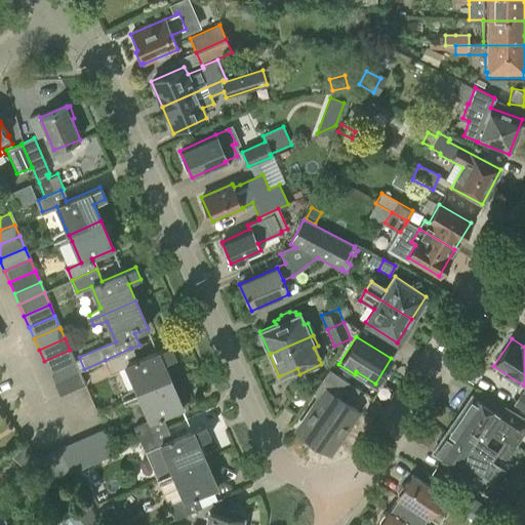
[(135,387),(123,394),(125,399),(170,379),(163,364),(175,359),(170,346),(137,360),(131,348),(105,360),(111,374),(127,366),(135,387)]
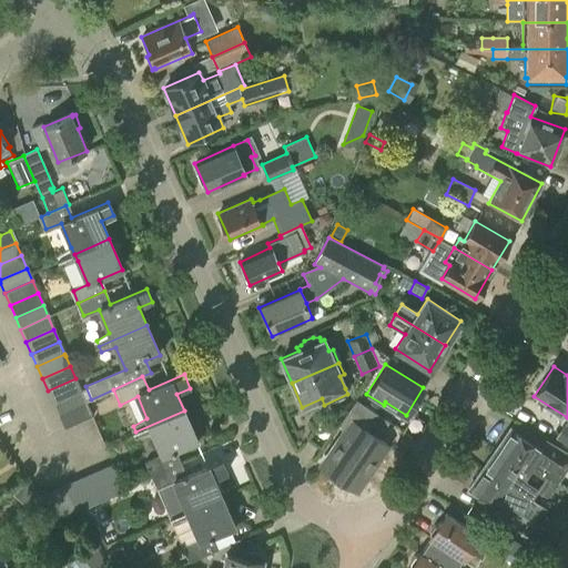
[(52,403),(81,391),(75,378),(48,391),(52,403)]
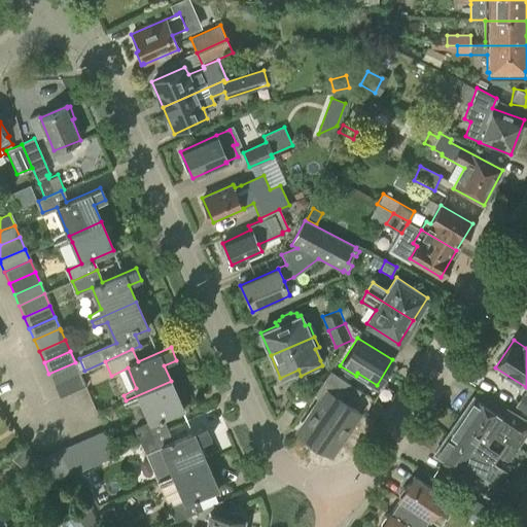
[(54,386),(80,374),(75,362),(48,374),(54,386)]
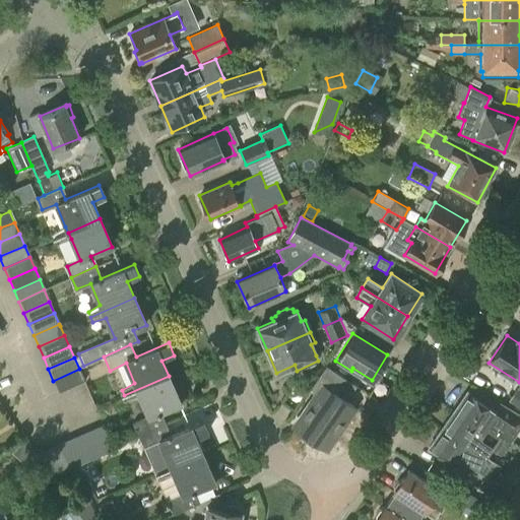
[(332,391),(341,378),(324,366),(310,388),(314,391),(311,396),(313,398),(293,427),(310,439),(338,396),(332,391)]
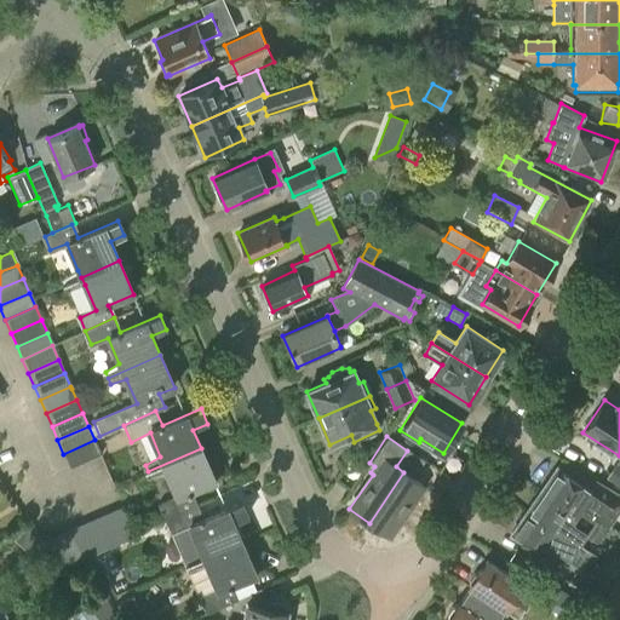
[(101,454),(95,440),(63,454),(69,468),(101,454)]
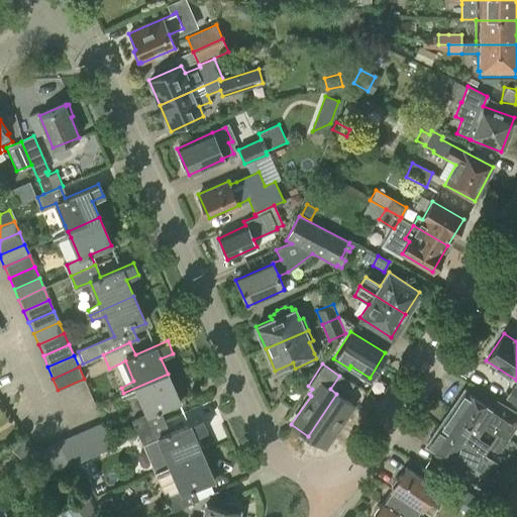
[(148,415),(134,421),(140,432),(167,421),(162,409),(180,401),(168,374),(123,393),(126,399),(139,395),(148,415)]
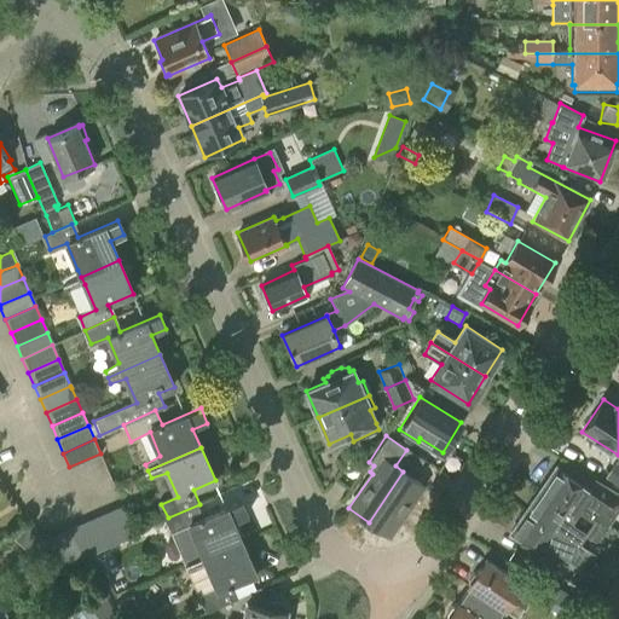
[(423,485),(412,478),(423,461),(406,450),(395,466),(403,472),(369,522),(388,536),(423,485)]
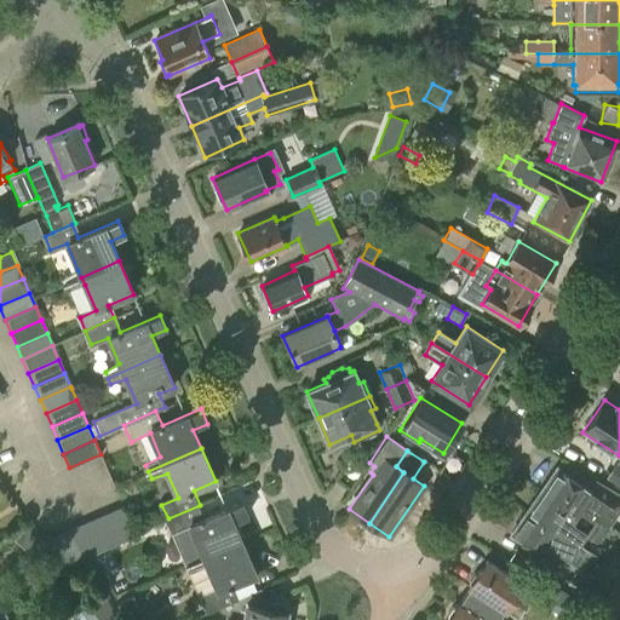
[(619,465),(616,463),(607,477),(619,487),(619,465)]
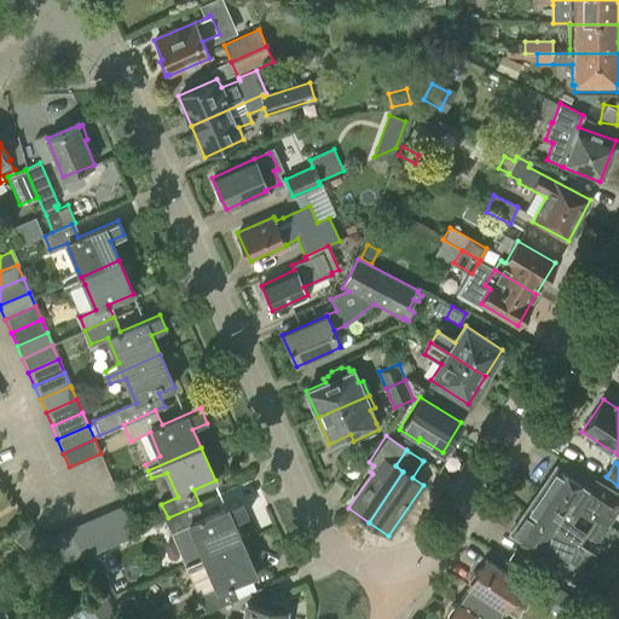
[(593,519),(595,515),(607,522),(618,503),(618,498),(603,491),(601,496),(555,466),(538,491),(572,515),(579,504),(586,509),(584,513),(593,519)]
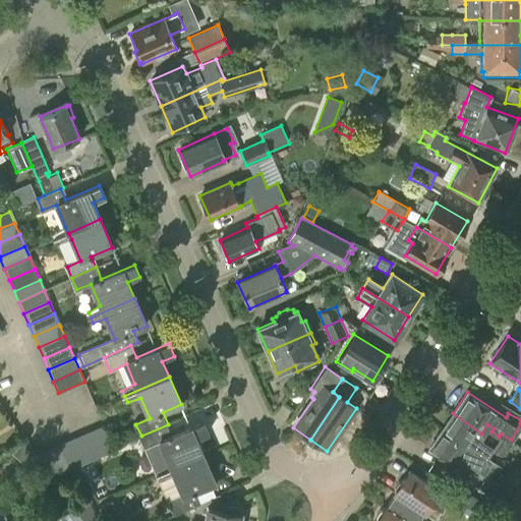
[(481,433),(453,413),(443,427),(472,450),(473,448),(479,439),(501,453),(511,440),(501,433),(499,437),(491,431),(494,428),(487,424),(481,433)]
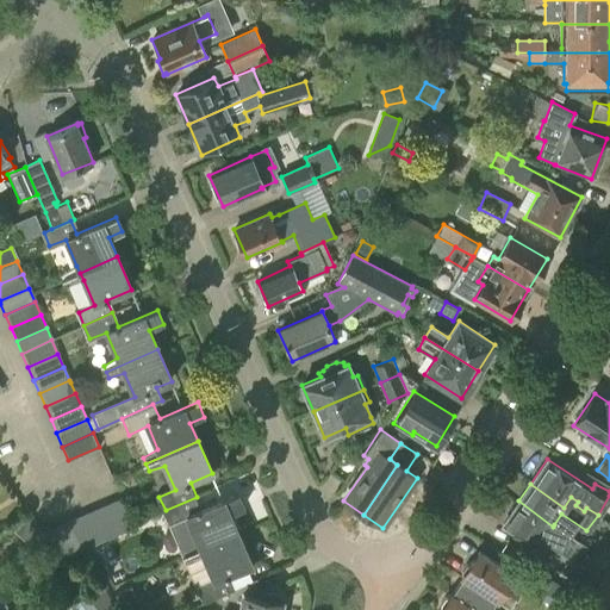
[(198,541),(184,551),(186,556),(238,533),(231,515),(244,509),(238,495),(203,510),(197,497),(166,510),(170,524),(187,517),(198,541)]
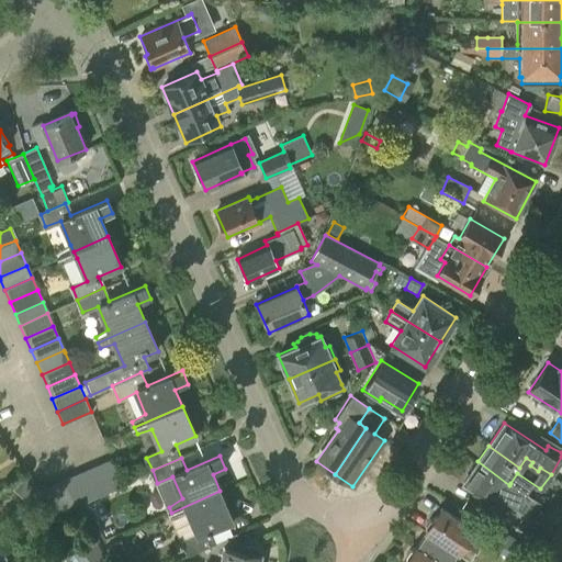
[(124,486),(113,459),(100,464),(112,492),(124,486)]
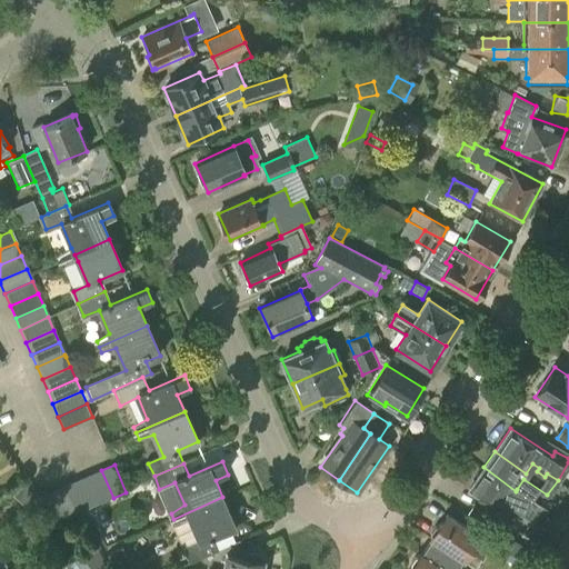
[(543,517),(548,510),(540,505),(541,505),(517,489),(516,491),(483,467),(468,490),(501,512),(508,501),(520,510),(519,512),(530,520),(536,511),(543,517)]
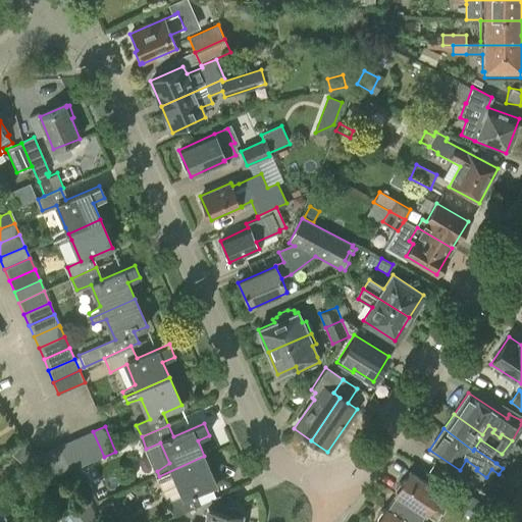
[(81,436),(91,462),(104,457),(93,431),(81,436)]
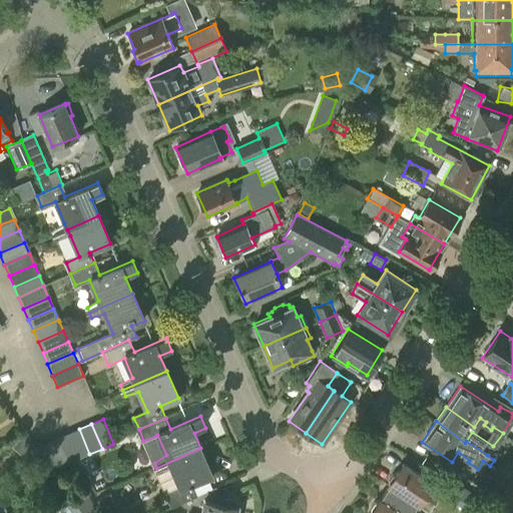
[(89,454),(79,429),(68,434),(78,459),(89,454)]
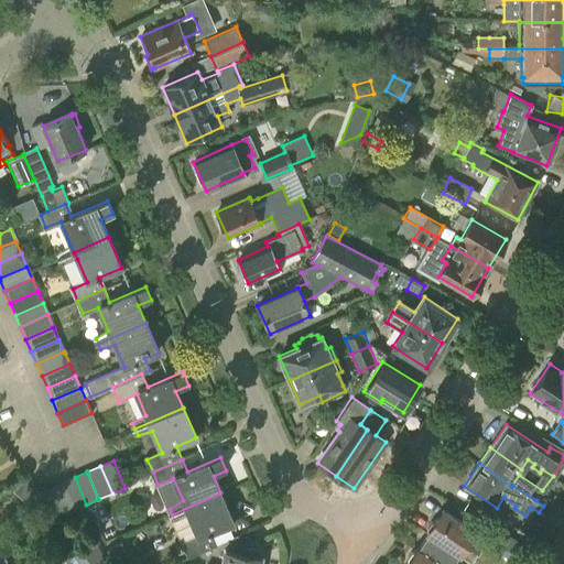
[(86,505),(75,477),(63,481),(75,509),(86,505)]
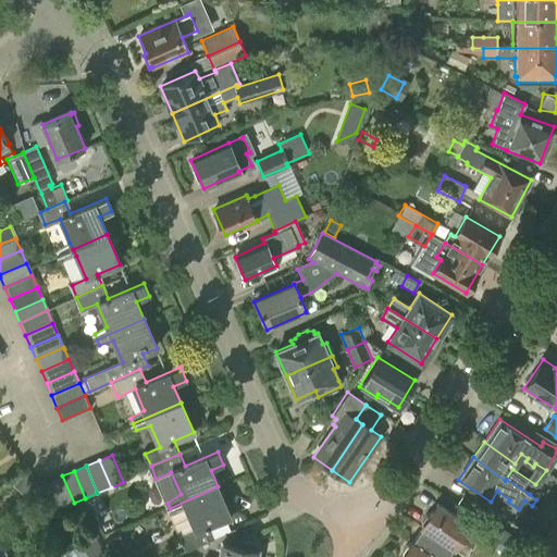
[(74,503),(62,475),(50,481),(62,508),(74,503)]
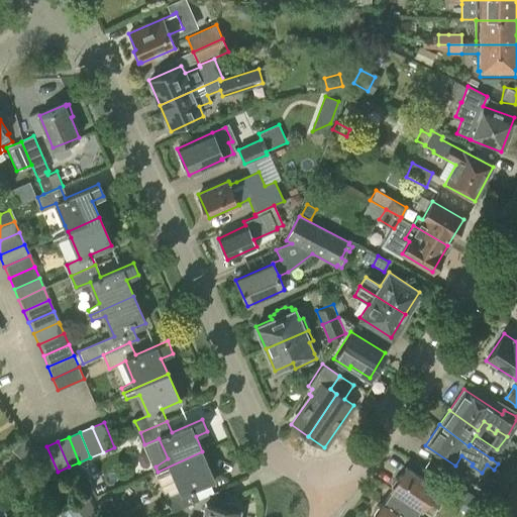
[(45,477),(58,472),(46,446),(35,451),(45,477)]
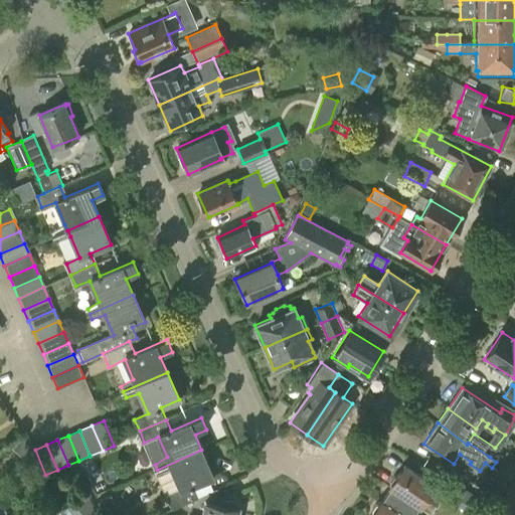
[(168,495),(174,508),(198,498),(193,486),(213,477),(201,450),(157,470),(158,474),(173,470),(181,490),(168,495)]
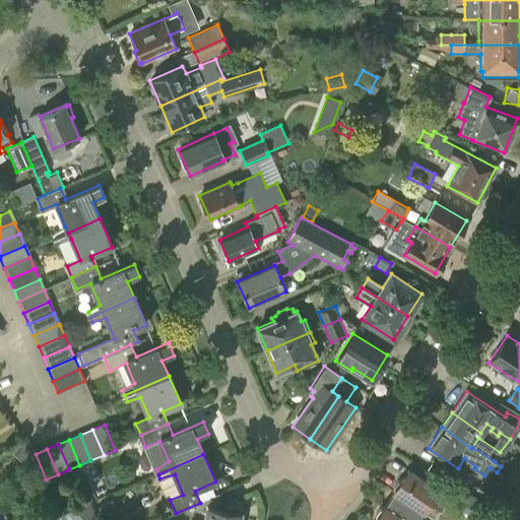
[(406,469),(391,493),(392,494),(407,504),(398,517),(403,519),(417,519),(430,502),(440,509),(447,498),(438,492),(439,491),(406,469)]
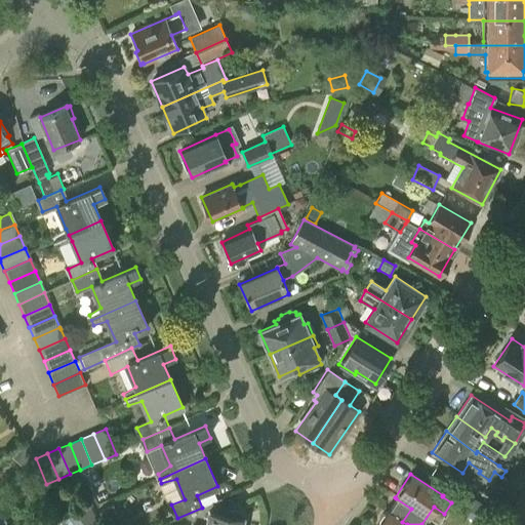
[(524,524),(524,488),(511,509),(523,517),(524,514),(524,524)]
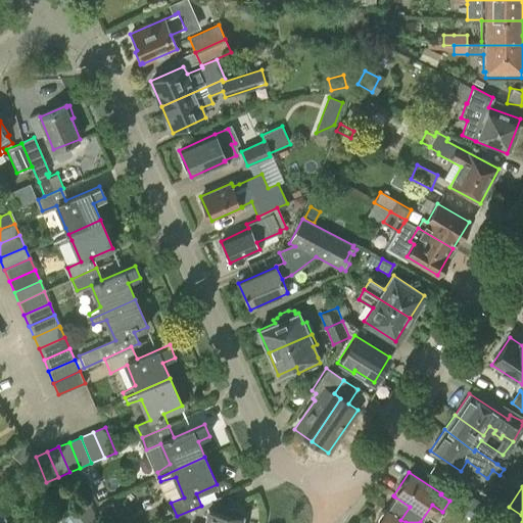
[(461,512),(479,522),(489,522),(496,511),(470,495),(461,512)]
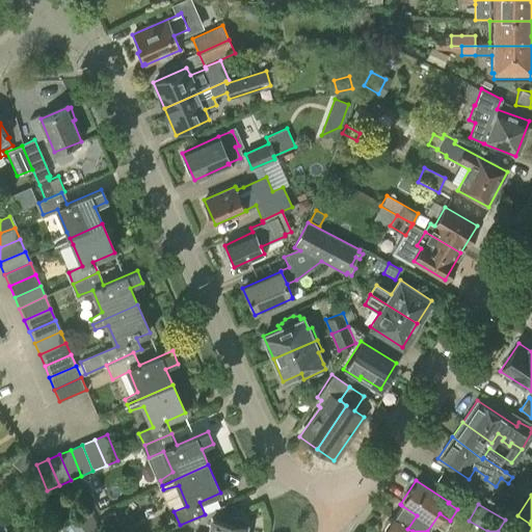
[(413,531),(407,529),(417,515),(401,505),(394,517),(392,516),(381,531),(413,531)]
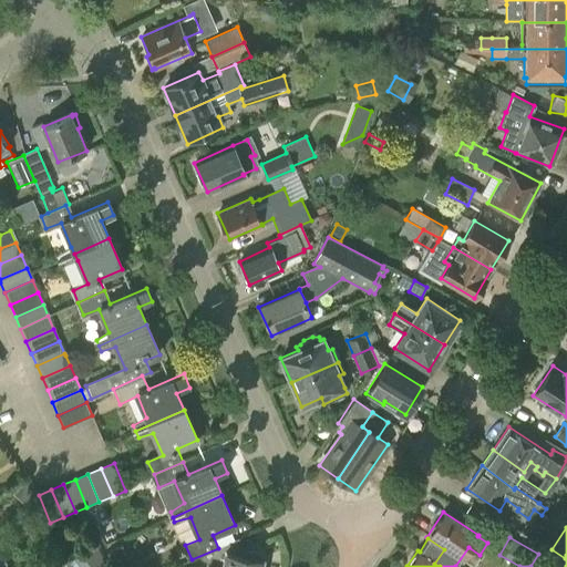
[(100,566),(89,549),(76,557),(82,566),(100,566)]
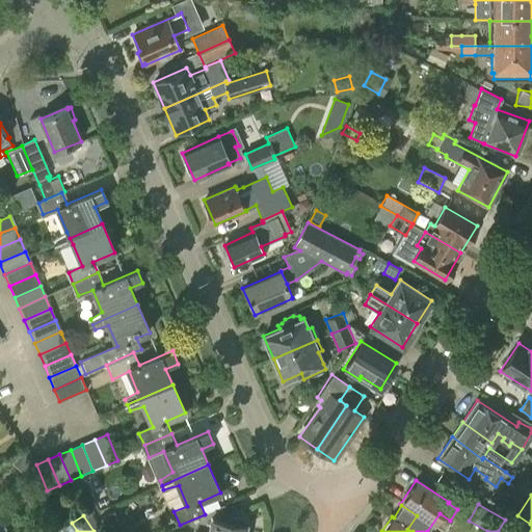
[(211,531),(244,531),(246,525),(244,524),(245,519),(234,516),(231,519),(228,519),(228,521),(214,519),(211,531)]
